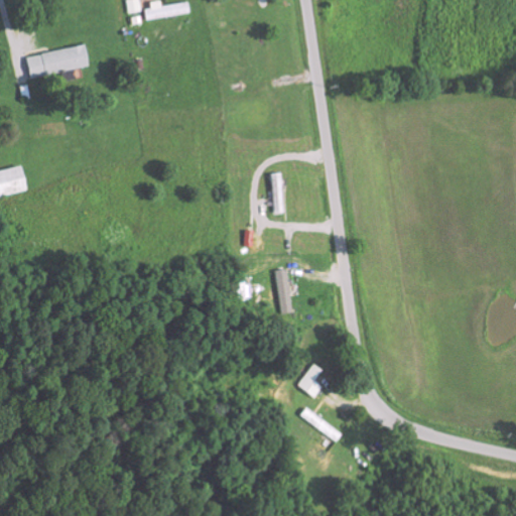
[(140,11),(138,0),(124,0),(127,14),(140,11)]
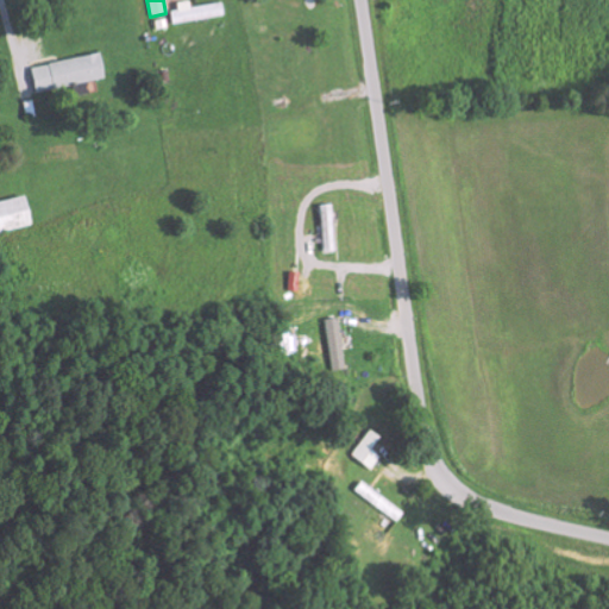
[(176,10),(168,12),(171,25),(221,14),(219,2),(189,8),(187,0),(175,2),(176,10)]
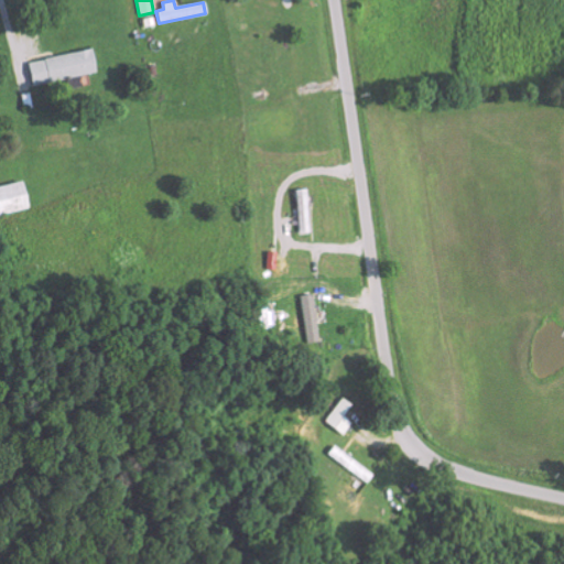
[(28,61),(32,85),(96,74),(91,50),(28,61)]
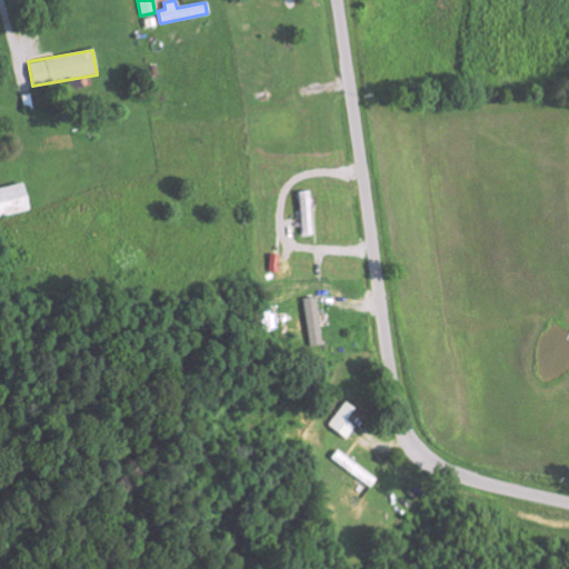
[(0,216),(28,210),(22,182),(0,187),(0,216)]
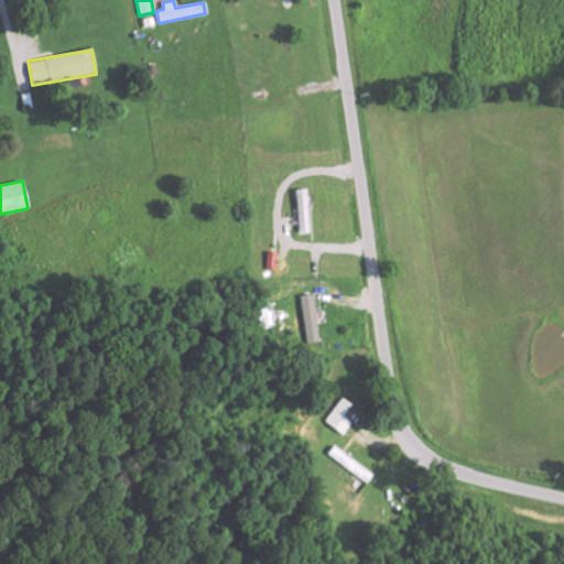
[(299,296),(306,344),(320,342),(311,294),(299,296)]
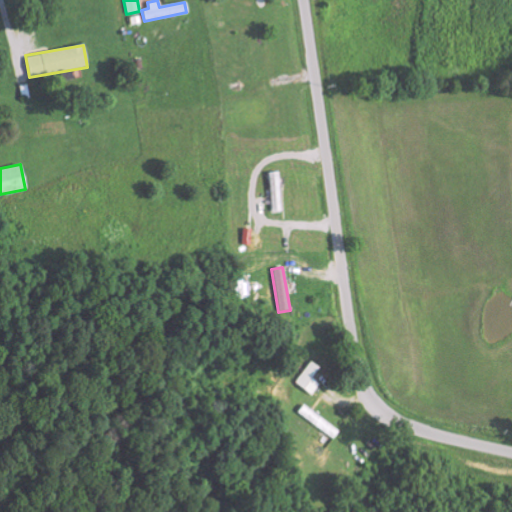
[(338,430),(302,404),(296,411),(332,438),(338,430)]
